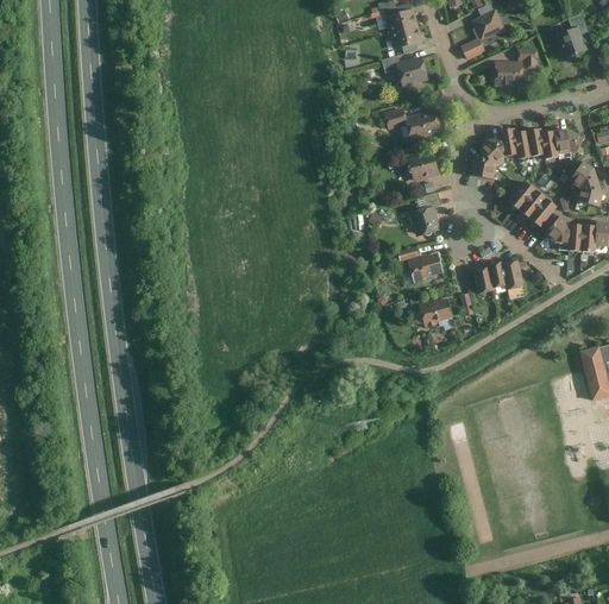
[(385,14),(410,7),(408,0),(395,5),(383,7),(385,14)]
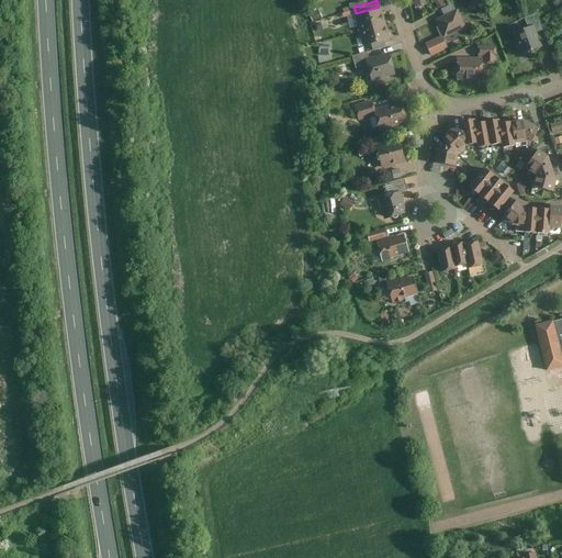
[(353,30),(384,21),(380,6),(379,7),(356,13),(353,13),(356,23),(352,24),(353,30)]
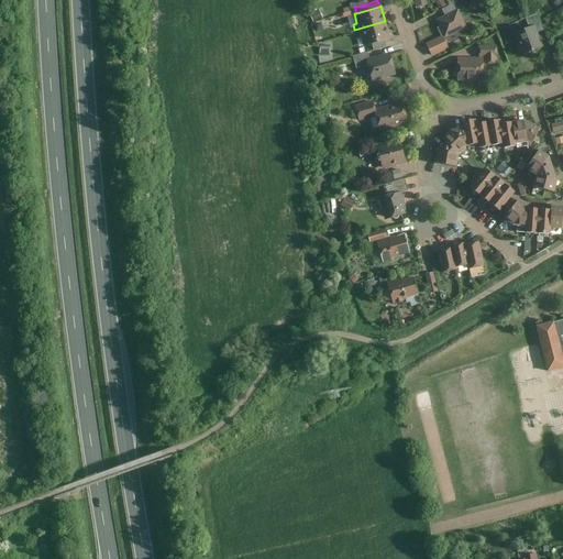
[(444,35),(465,24),(457,7),(435,18),(444,35)]
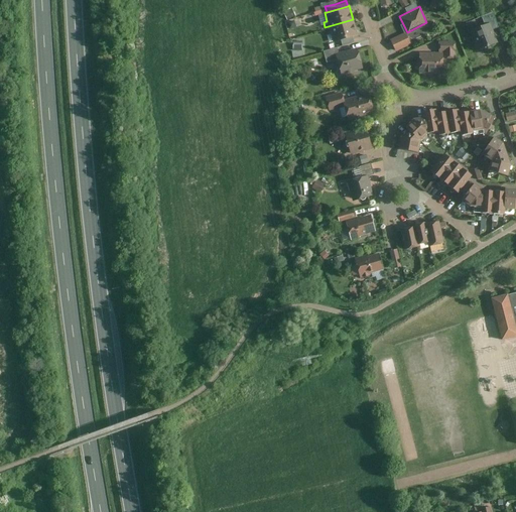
[(481,14),(485,23),(490,21),(492,27),(498,24),(493,10),(481,14)]
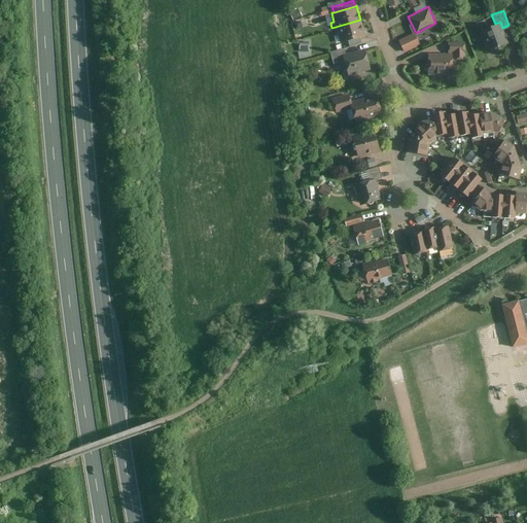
[(360,20),(331,28),(334,33),(337,32),(340,41),(364,35),(360,20)]
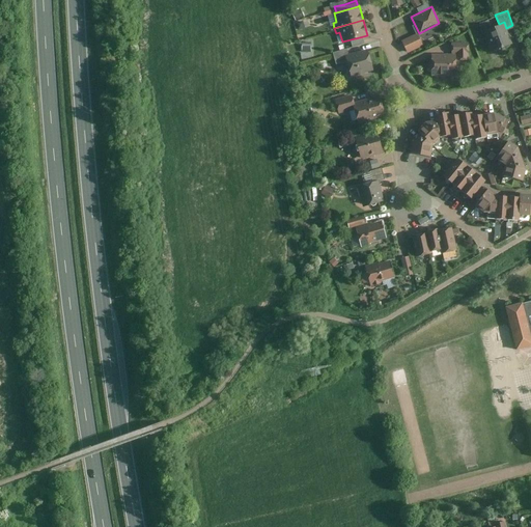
[(506,28),(504,22),(499,24),(483,30),(492,50),(511,42),(506,28)]
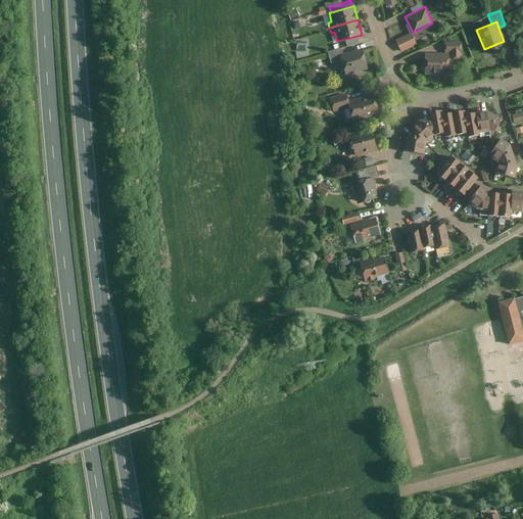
[(299,50),(308,50),(308,37),(298,38),(299,50)]
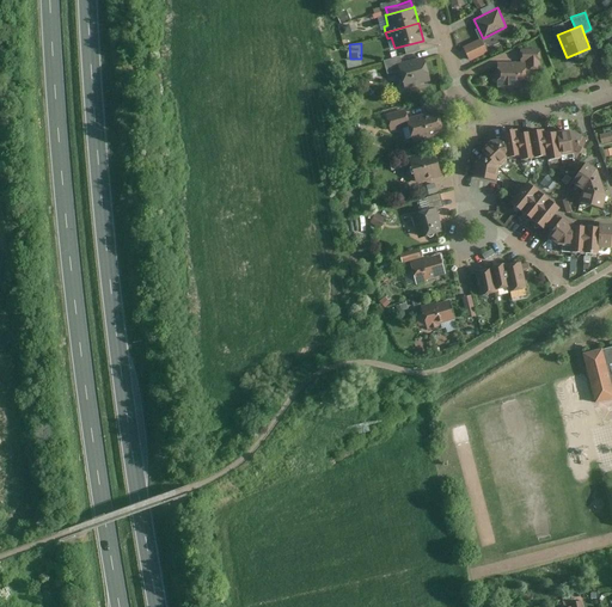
[(539,47),(520,47),(520,57),(527,57),(528,68),(539,67),(539,47)]
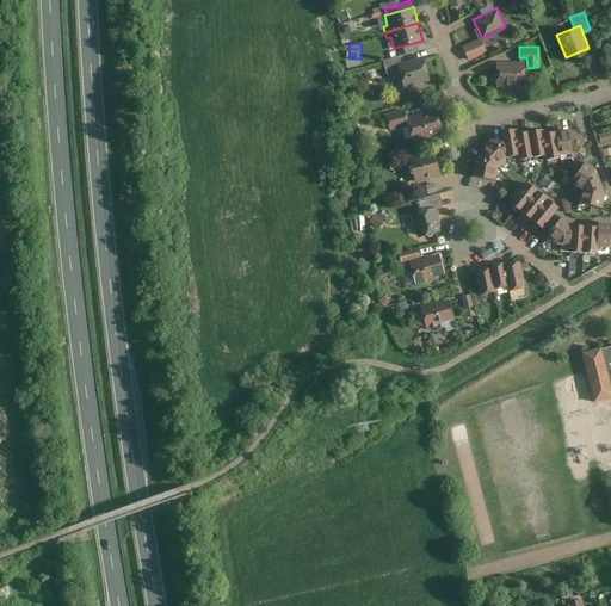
[(396,68),(401,62),(397,53),(382,59),(386,70),(396,68)]
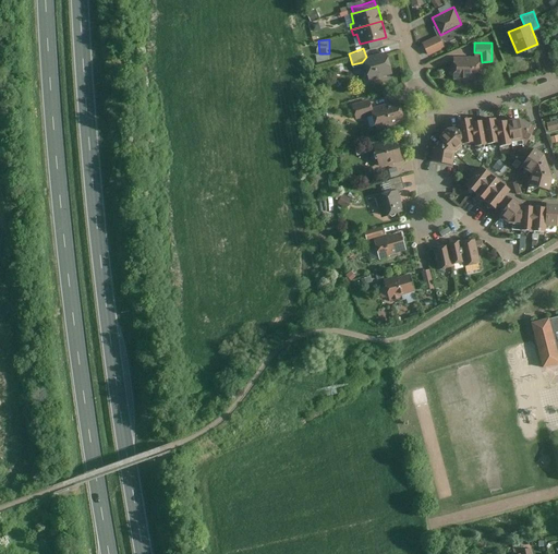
[(390,72),(385,51),(366,57),(362,62),(367,79),(390,72)]
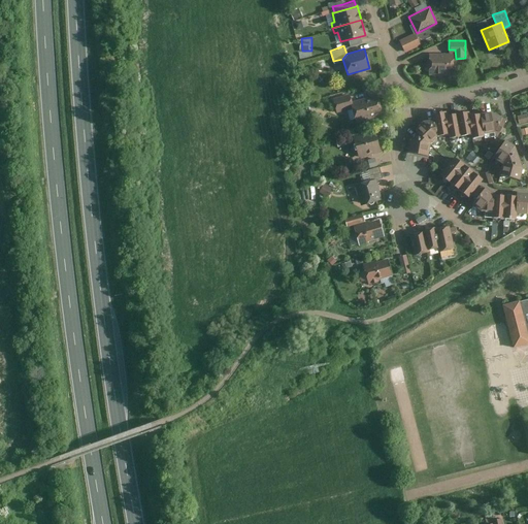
[(454,72),(453,53),(429,53),(430,73),(454,72)]
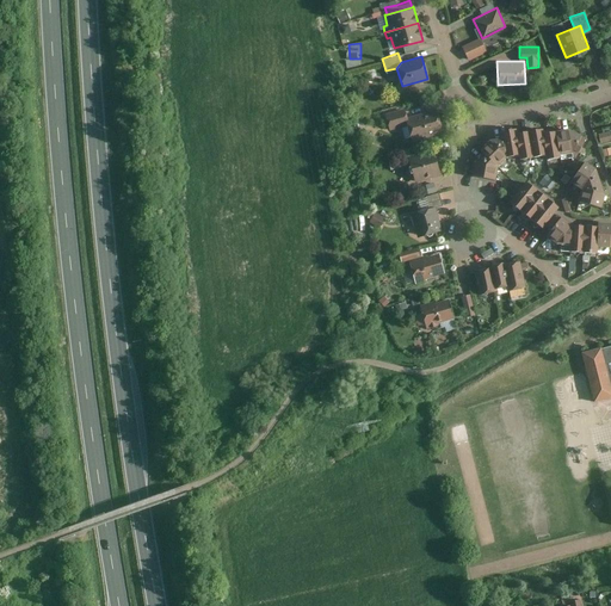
[(405,124),(407,116),(405,106),(383,112),(388,129),(405,124)]
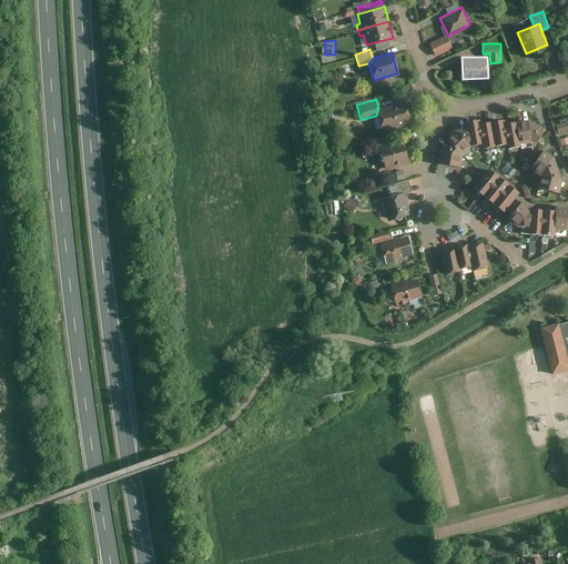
[(378,108),(376,116),(382,131),(412,122),(405,101),(378,108)]
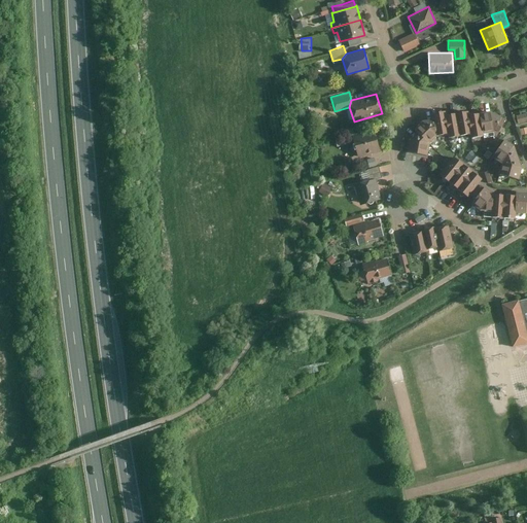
[(519,120),(526,117),(526,108),(517,111),(519,120)]
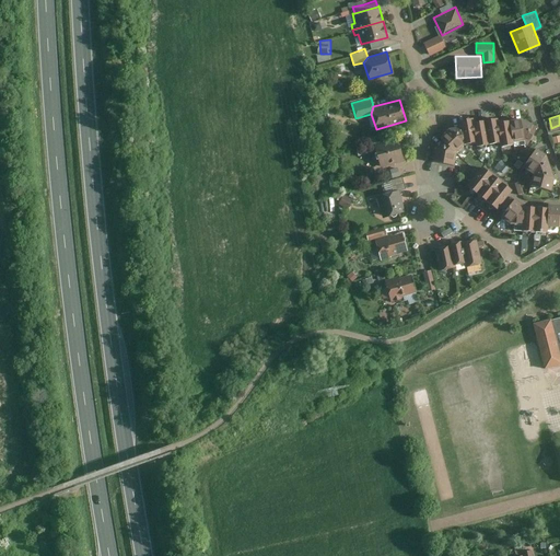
[(433,150),(431,159),(453,162),(455,153),(464,145),(475,142),(475,147),(500,143),(500,147),(513,145),(513,142),(526,140),(528,141),(535,129),(532,127),(533,123),(521,117),(498,122),(497,117),(473,122),(473,116),(459,119),(461,126),(448,128),(439,137),(442,141),(433,150)]
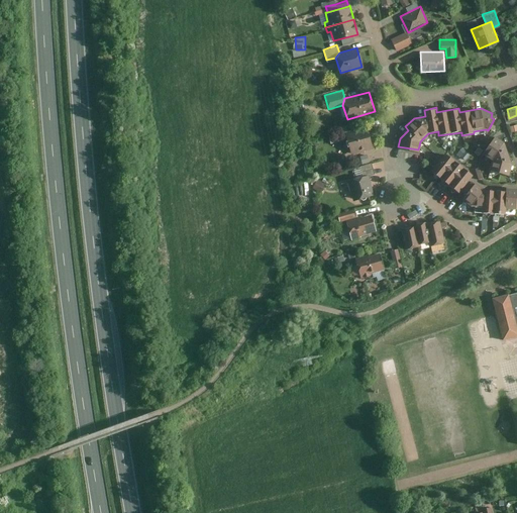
[(376,144),(370,123),(348,129),(355,150),(376,144)]
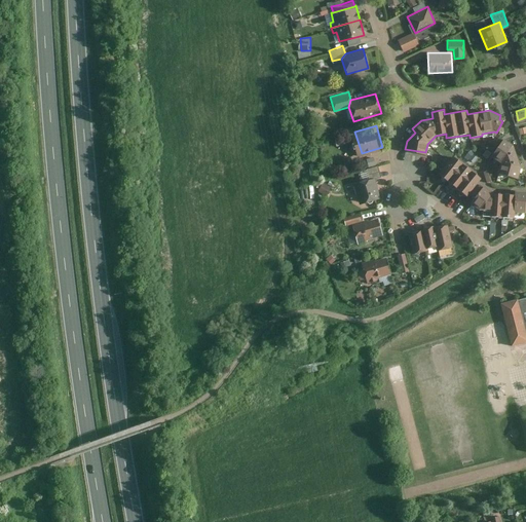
[(503,138),(491,154),(500,161),(497,173),(518,178),(520,168),(513,144),(503,138)]
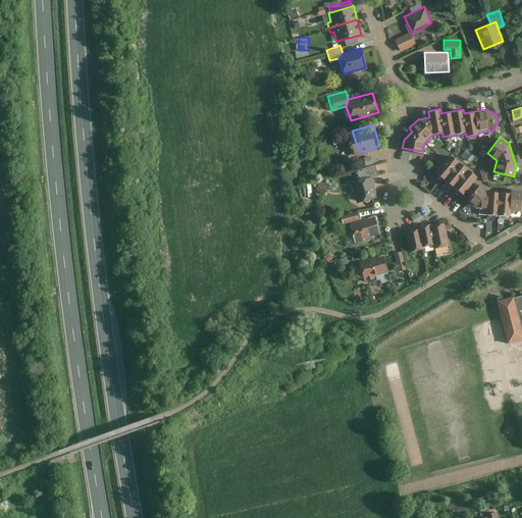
[(366,162),(373,159),(371,152),(363,154),(366,162)]
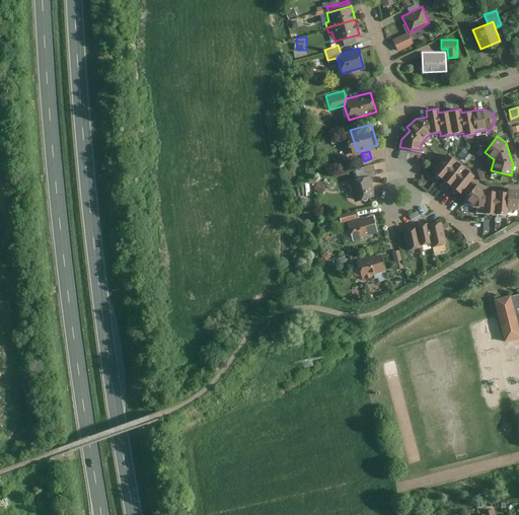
[(441,179),(455,161),(446,154),(432,172),(441,179)]
